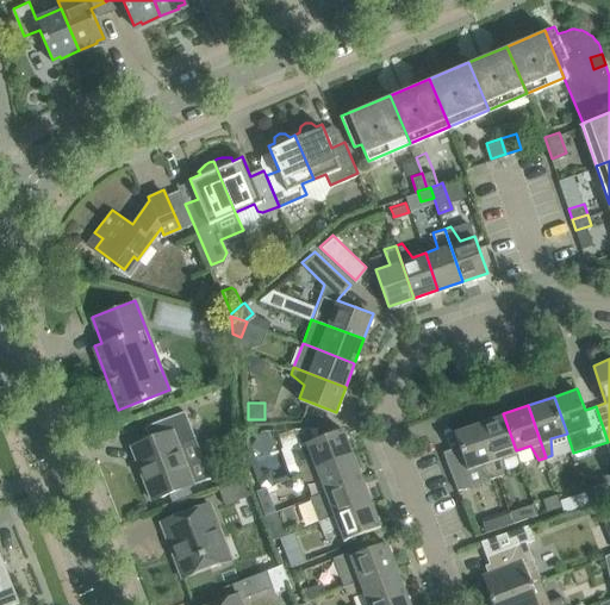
[(210,475),(194,435),(185,409),(144,424),(149,437),(131,444),(151,498),(210,475)]
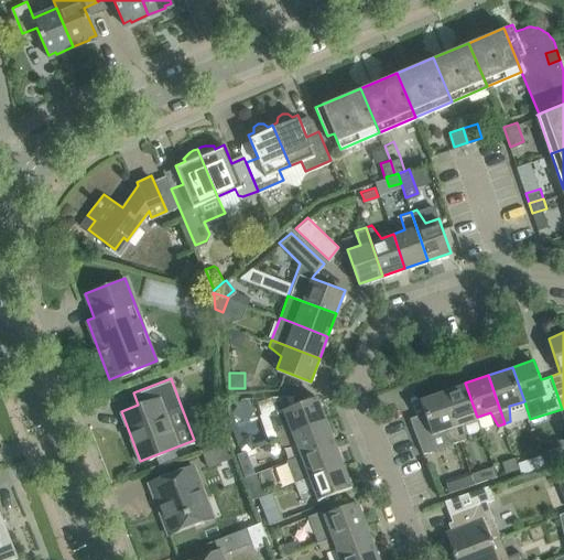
[(465,383),(443,390),(459,439),(466,437),(464,421),(477,417),(465,383)]
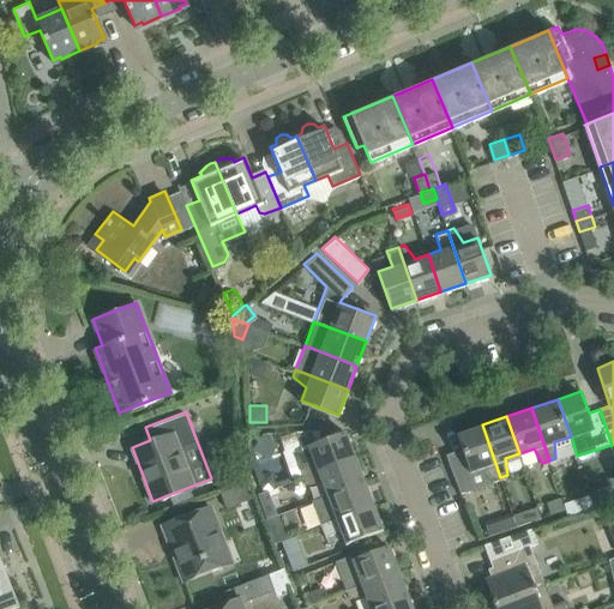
[(462,447),(445,453),(459,492),(500,477),(482,424),(457,434),(462,447)]
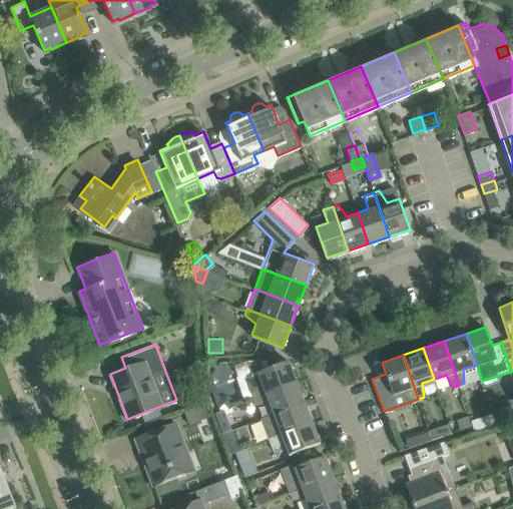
[(252,397),(296,380),(288,360),(277,364),(275,358),(246,359),(251,375),(258,373),(262,383),(250,391),(252,397)]
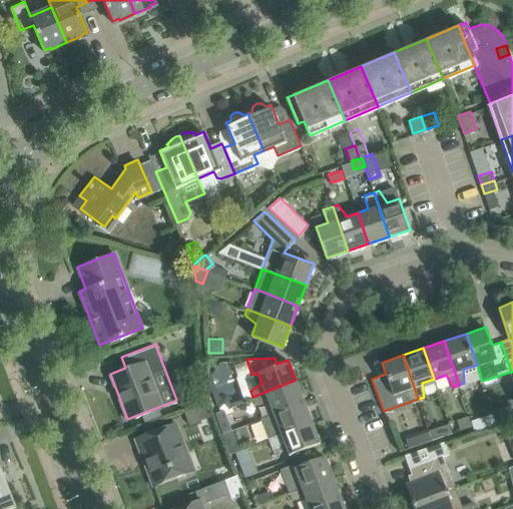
[(296,380),(252,397),(254,403),(269,402),(273,412),(304,401),(296,380)]
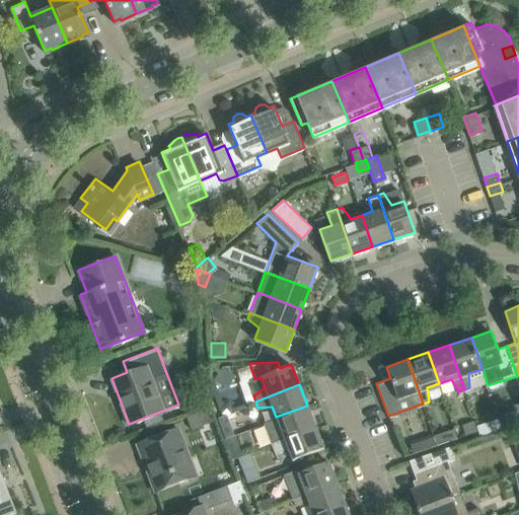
[(518,400),(513,403),(516,415),(499,421),(501,428),(518,421),(518,400)]
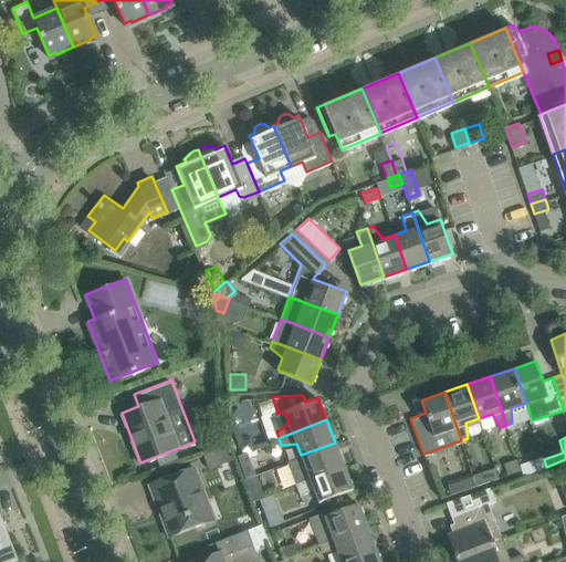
[(287,460),(293,477),(295,484),(344,465),(335,443),(301,455),(287,460)]
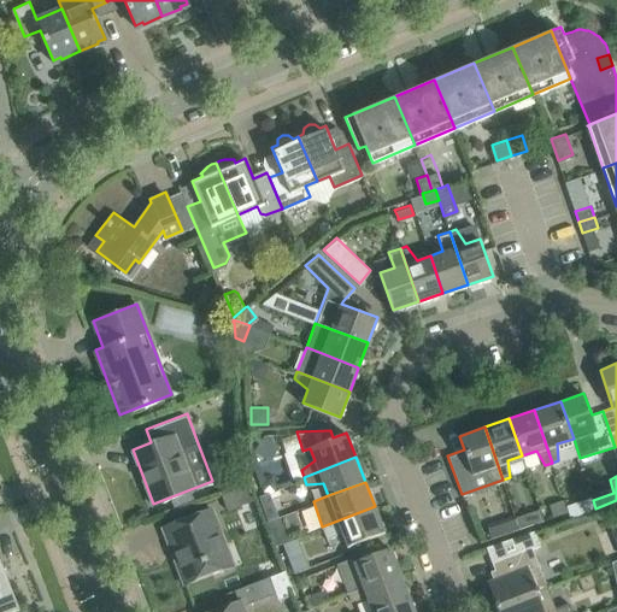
[(595,508),(593,500),(592,498),(566,506),(570,517),(595,508)]
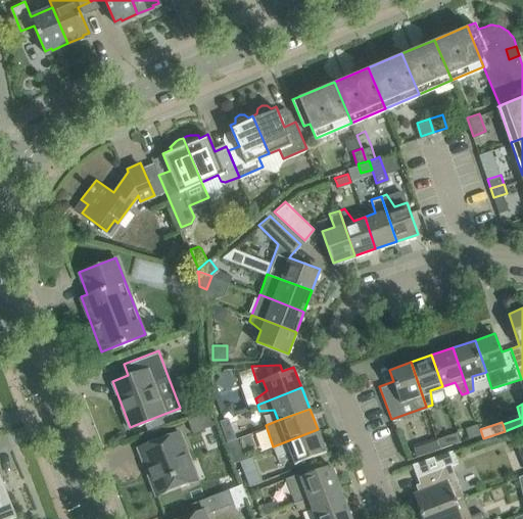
[(230,423),(221,427),(226,440),(235,436),(230,423)]
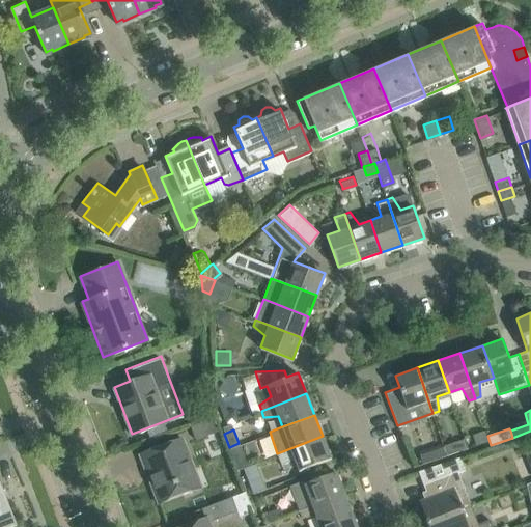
[(331,458),(323,436),(277,453),(281,463),(295,458),(299,469),(331,458)]
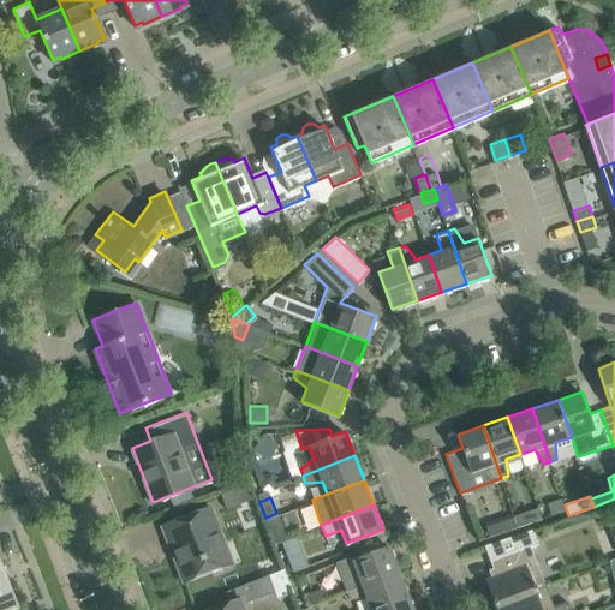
[(210,506),(162,524),(183,580),(226,563),(212,524),(218,522),(210,506)]
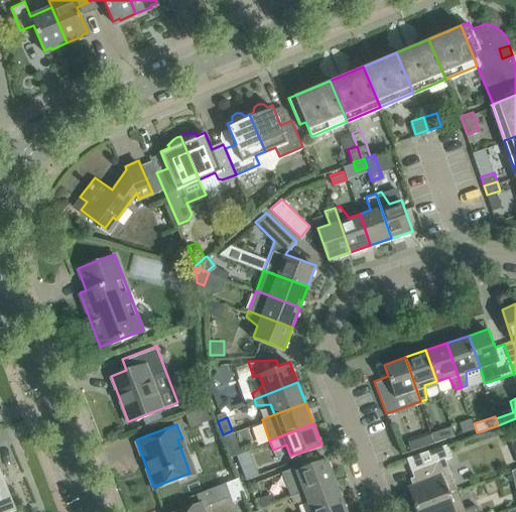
[(429,430),(432,439),(444,434),(440,426),(429,430)]
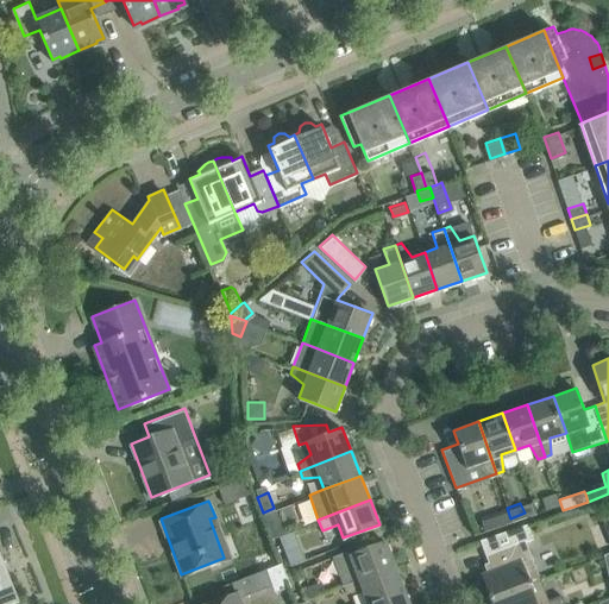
[(263,513),(271,536),(282,533),(274,508),(263,513)]
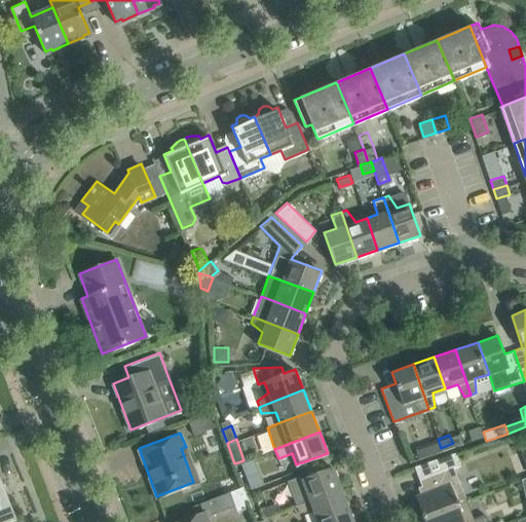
[(422,516),(457,502),(466,499),(453,465),(459,462),(454,449),(414,465),(424,491),(415,494),(422,514),(421,514),(422,516)]
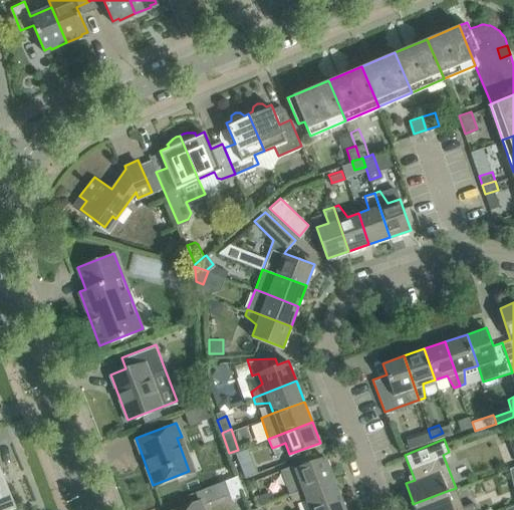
[(294,463),(280,469),(289,493),(333,476),(325,456),(295,467),(294,463)]
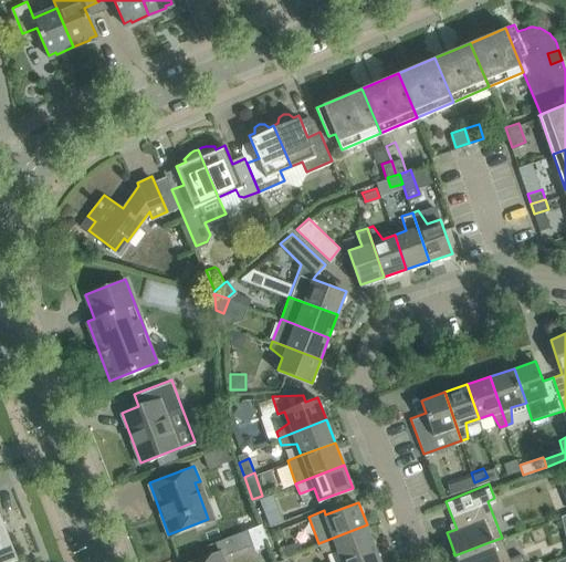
[(276,503),(263,509),(270,524),(282,520),(276,503)]
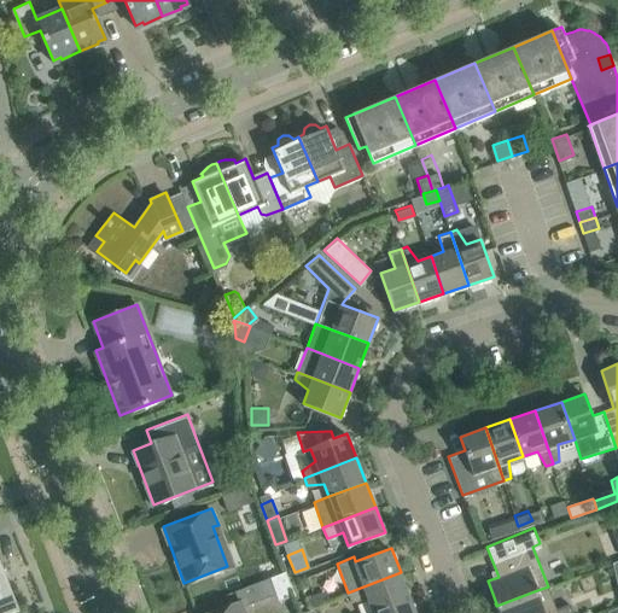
[(0,612),(3,612),(19,607),(0,559),(0,612)]
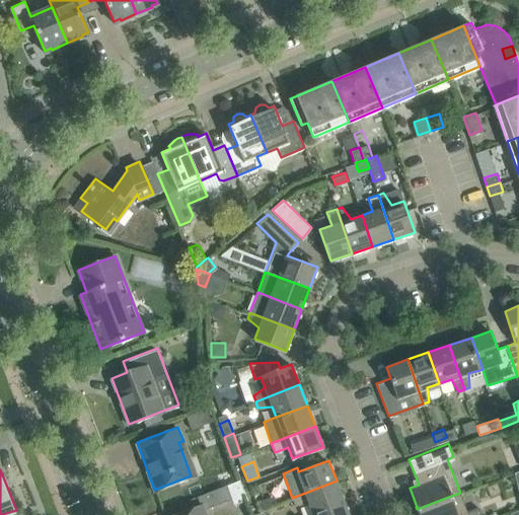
[(212,501),(244,489),(240,479),(208,491),(212,501)]
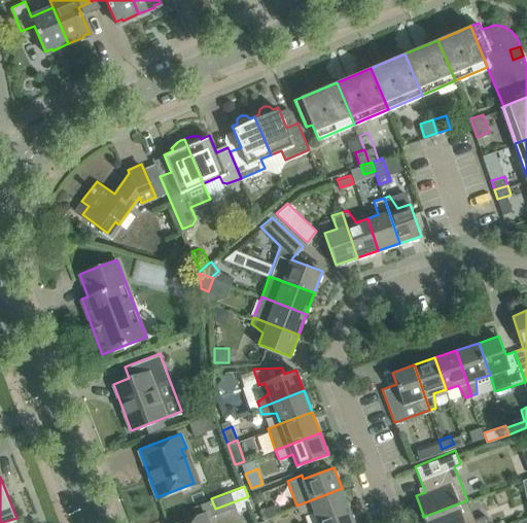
[(299,512),(314,510),(318,521),(349,510),(342,488),(296,506),(299,512)]
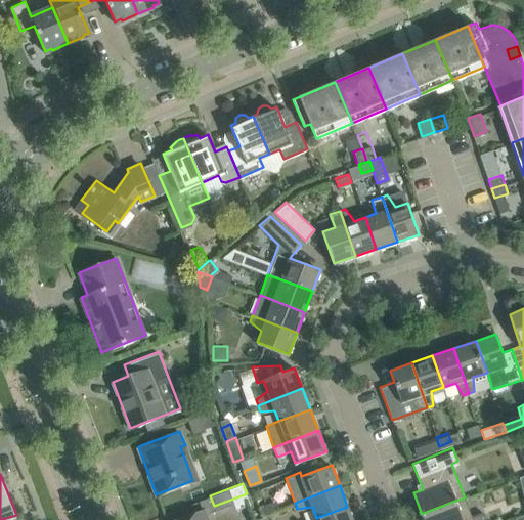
[(473,519),(465,497),(455,501),(421,514),(422,516),(423,516),(424,519),(473,519)]
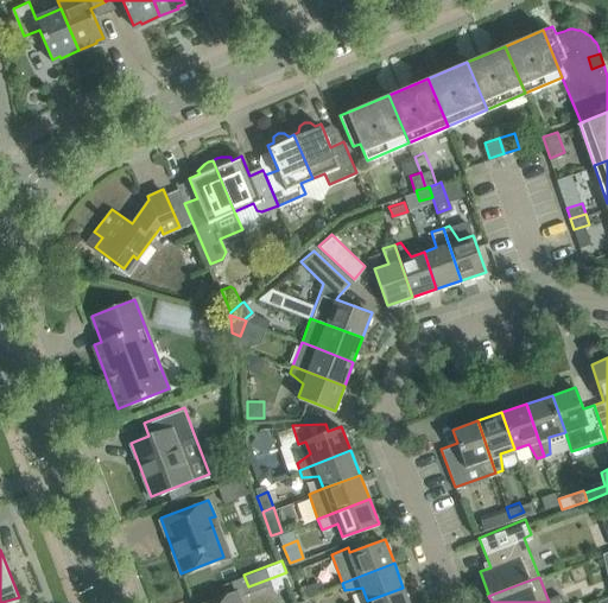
[(299,588),(303,597),(322,590),(318,581),(299,588)]
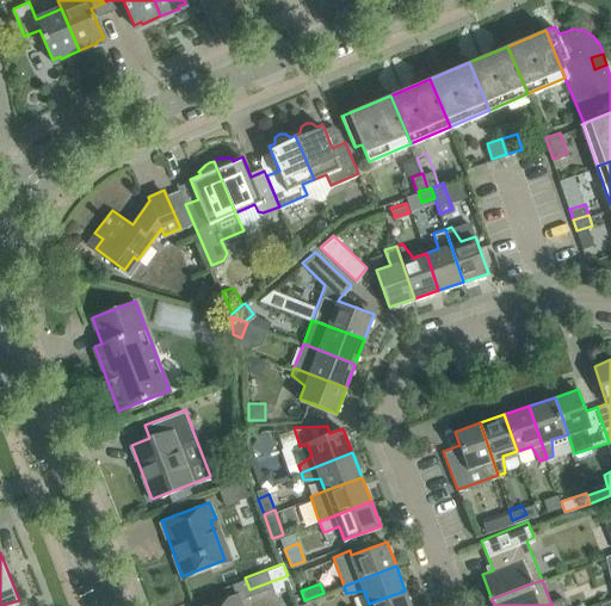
[(363,605),(411,605),(405,591),(369,604),(363,605)]
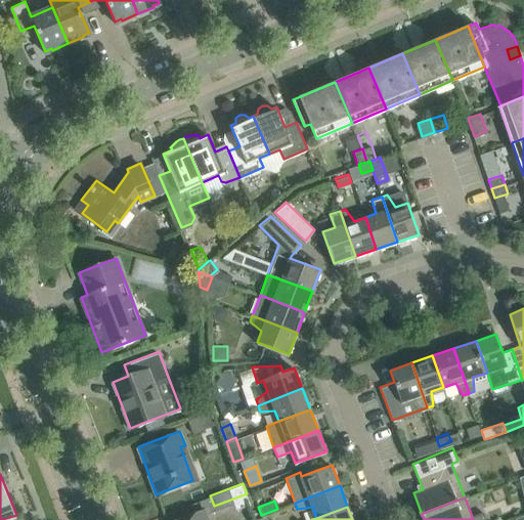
[(175,519),(206,519),(203,510),(175,519)]
